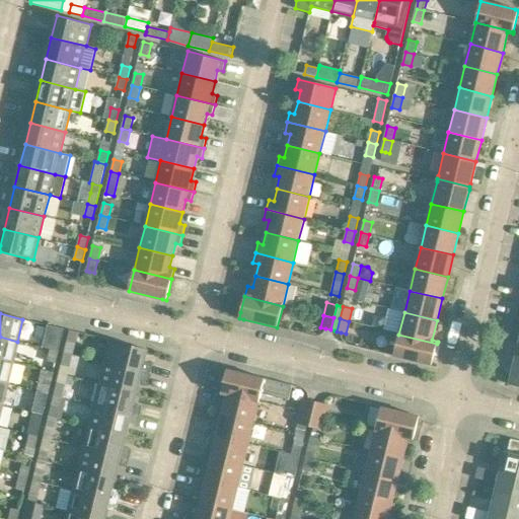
[(49,349),(49,350),(57,352),(62,328),(46,324),(42,342),(40,347),(49,349)]
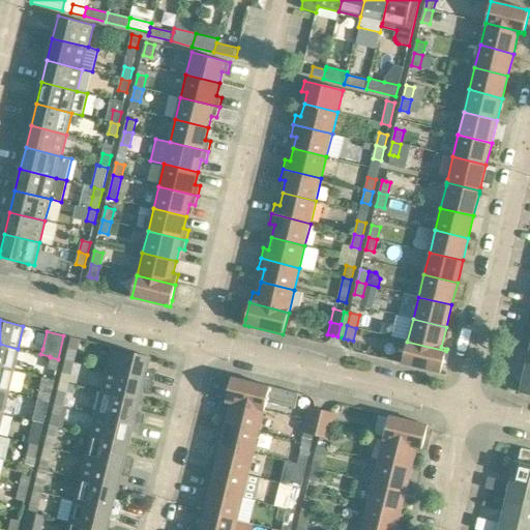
[(69,337),(64,360),(71,362),(75,350),(78,340),(69,337)]
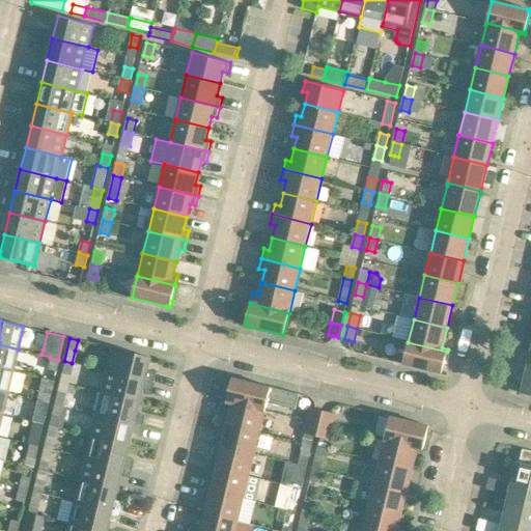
[(443,367),(447,352),(408,342),(407,350),(402,364),(442,373),(443,367)]
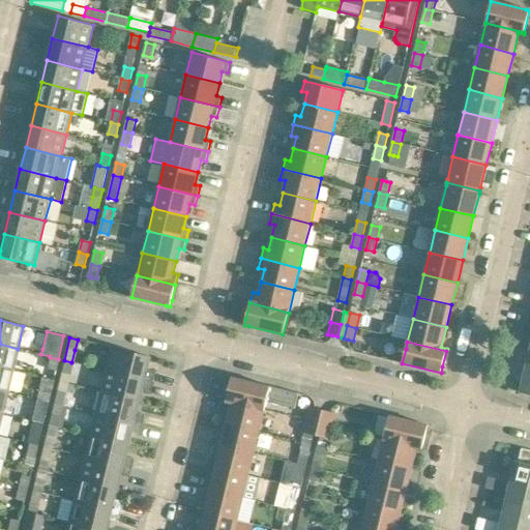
[(0,367),(12,371),(18,349),(0,344),(0,367)]
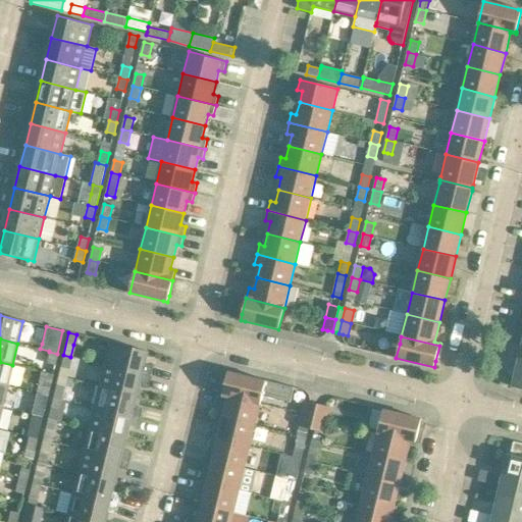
[(143,364),(146,352),(108,343),(108,344),(103,365),(149,376),(152,366),(143,364)]
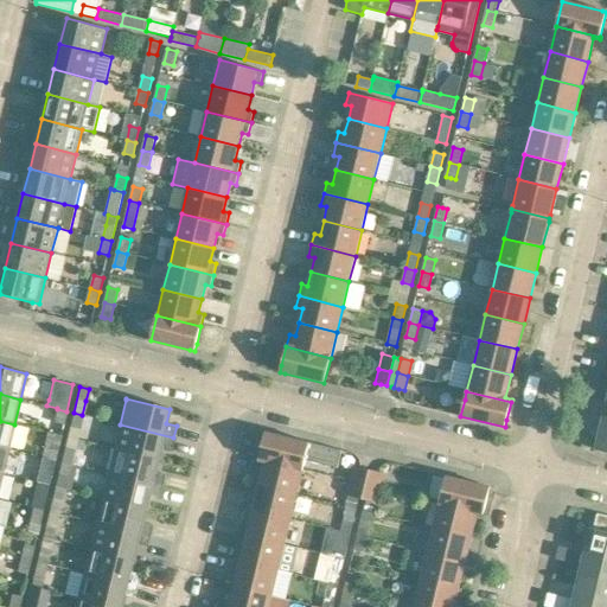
[(63,425),(66,411),(57,409),(53,423),(63,425)]
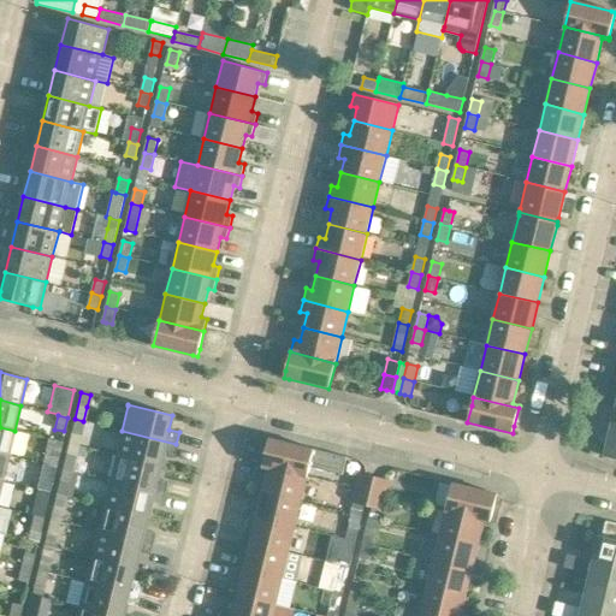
[(80,436),(83,421),(75,419),(71,433),(80,436)]
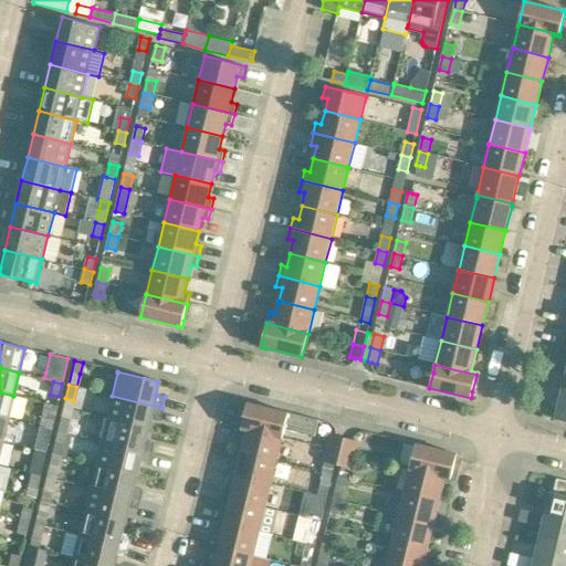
[(0,417),(7,419),(13,396),(0,392),(0,417)]
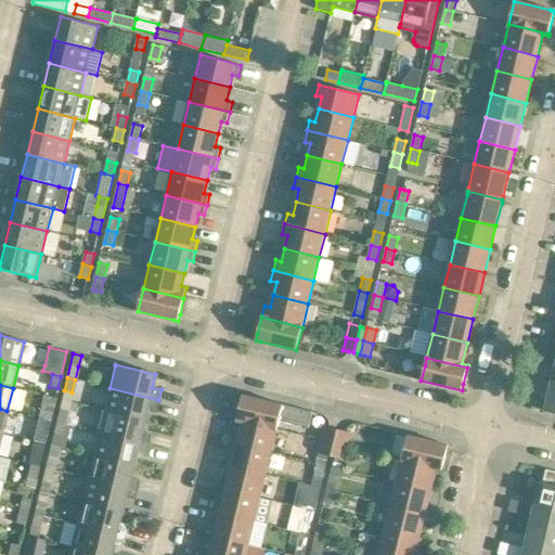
[(158,400),(110,388),(104,411),(144,421),(147,408),(156,410),(158,400)]
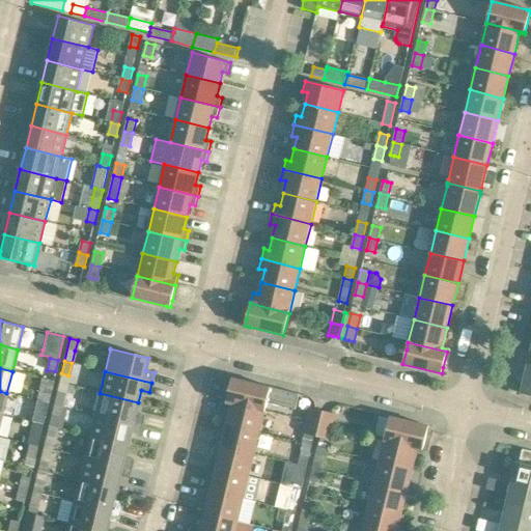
[(530,372),(526,372),(521,393),(530,395),(530,372)]
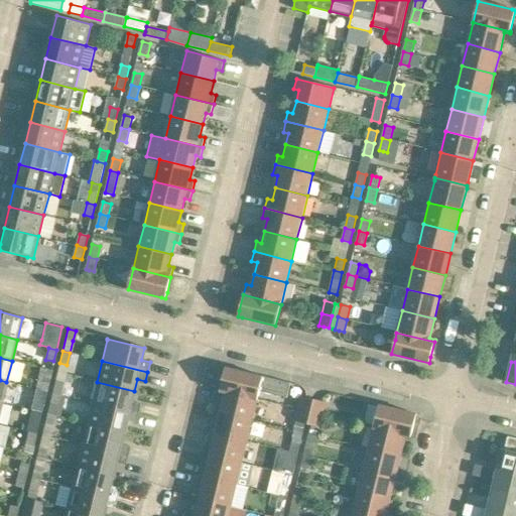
[(34,389),(45,391),(51,370),(39,367),(34,389)]
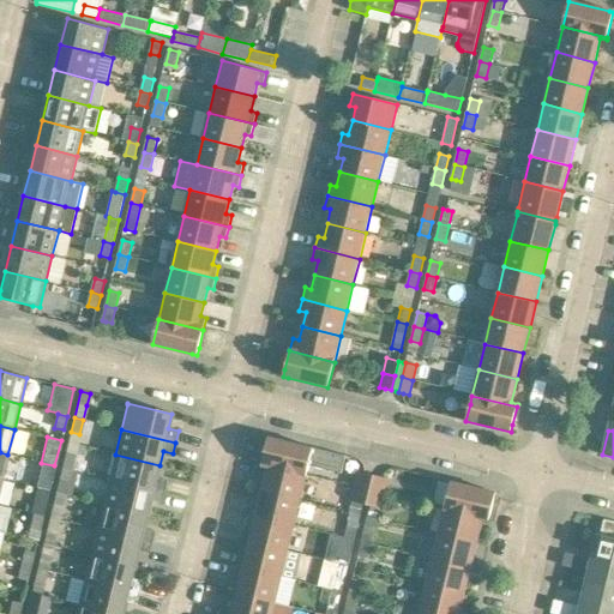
[(272,438),(269,437),(262,463),(307,474),(308,465),(341,474),(345,456),(272,438)]
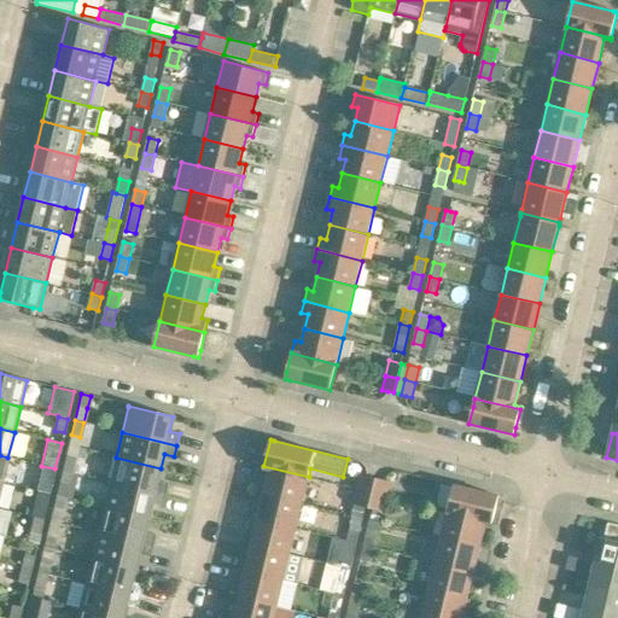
[(63,471),(71,473),(75,459),(65,456),(63,471)]
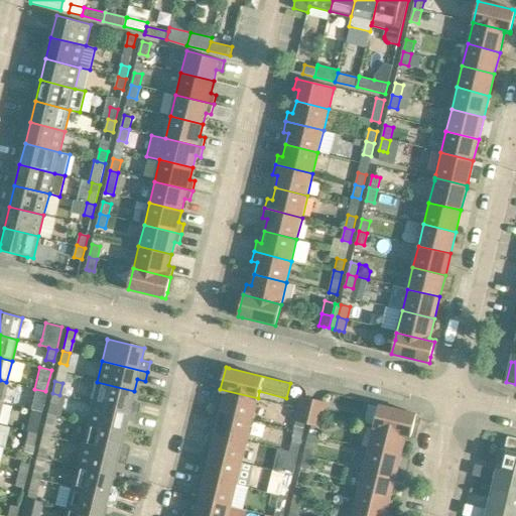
[(134,391),(97,382),(92,402),(137,414),(139,404),(131,402),(134,391)]
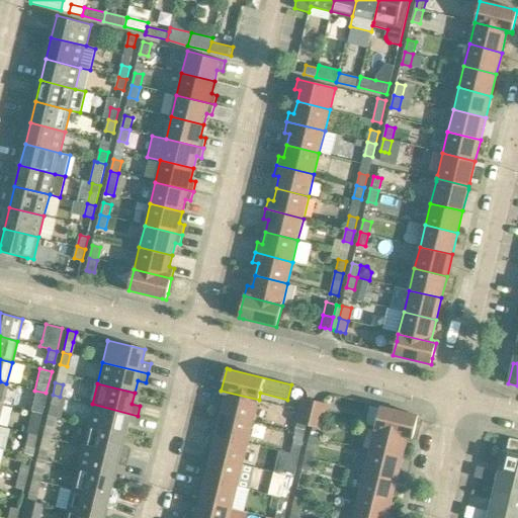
[(40,414),(46,393),(34,391),(29,411),(40,414)]
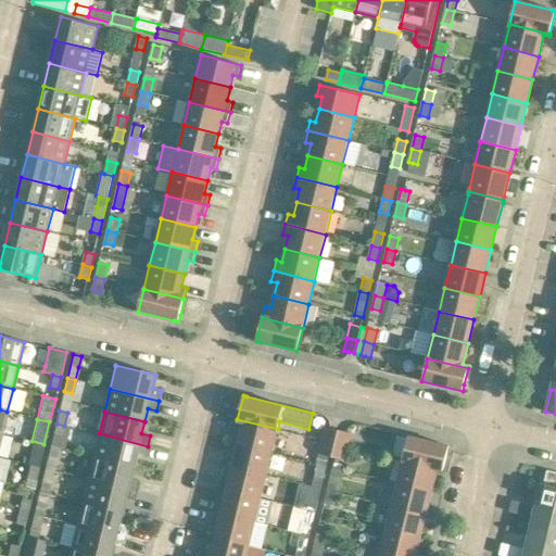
[(240,431),(237,444),(272,452),(278,429),(237,419),(235,430),(240,431)]
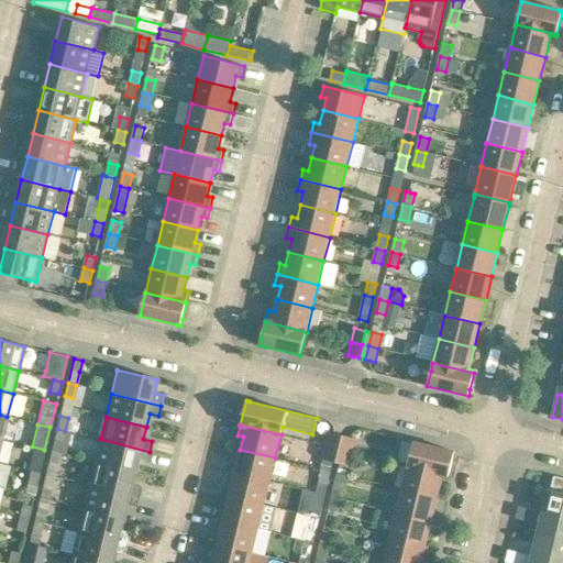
[(57,429),(54,442),(62,443),(65,431),(57,429)]
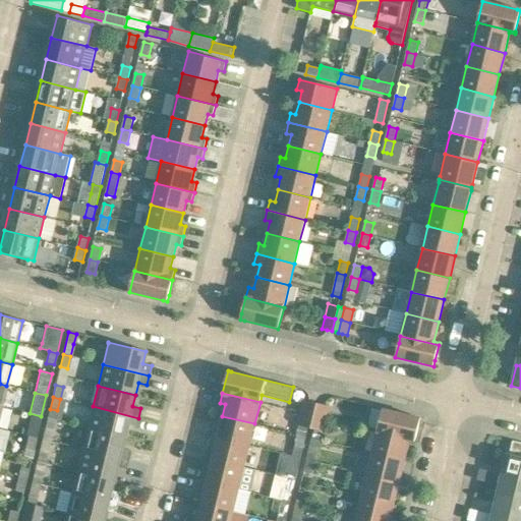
[(301,412),(311,415),(314,402),(309,401),(304,400),(301,412)]
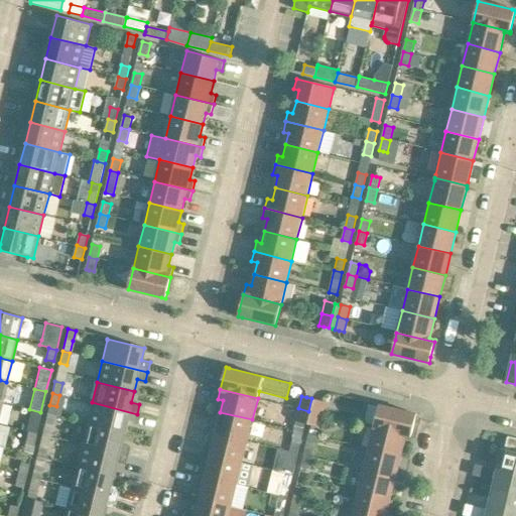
[(315,399),(311,398),(308,411),(305,423),(309,424),(311,424),(314,412),(316,400),(315,399)]
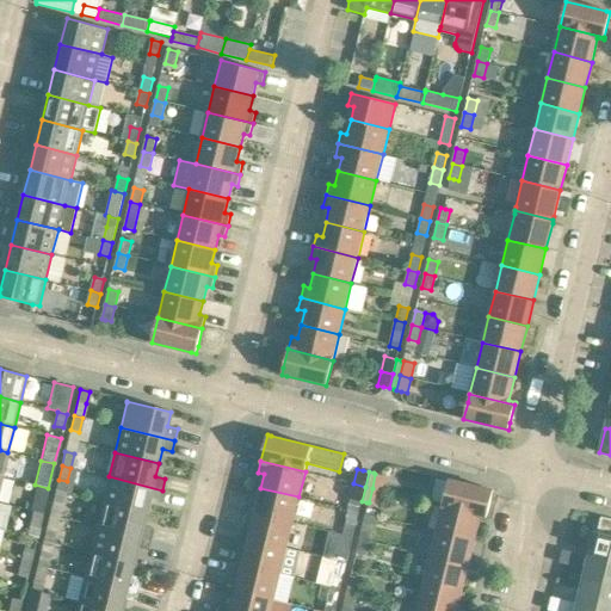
[(375,474),(372,488),(383,491),(387,476),(381,475),(375,474)]
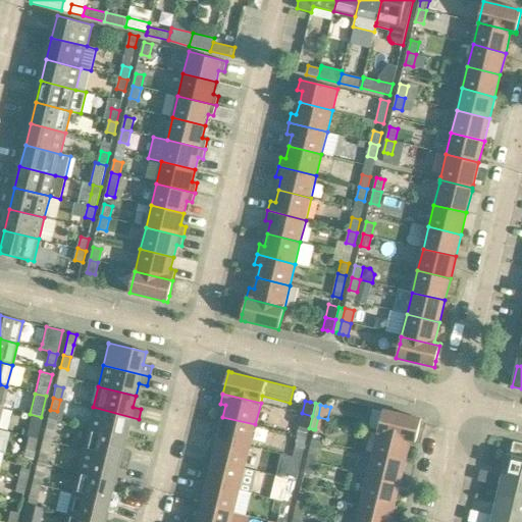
[(139,419),(93,407),(88,429),(125,438),(127,426),(137,428),(139,419)]
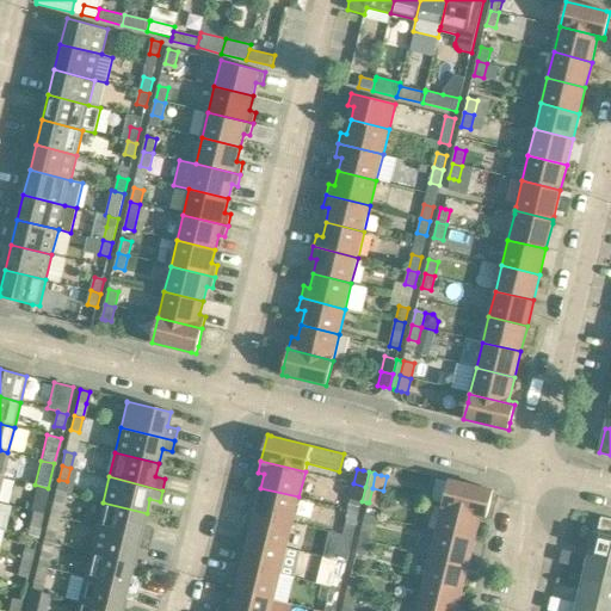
[(487,516),(492,498),(493,491),(489,489),(449,479),(443,505),(487,516)]
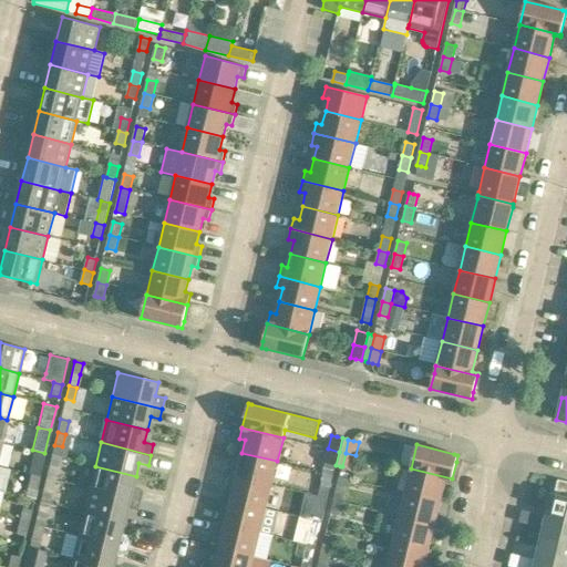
[(339,452),(328,449),(325,463),(336,465),(339,452)]
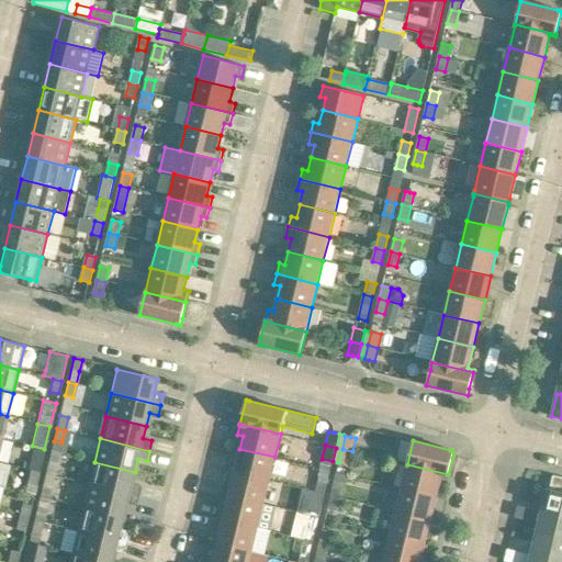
[(26,470),(30,471),(38,473),(44,449),(32,446),(26,470)]
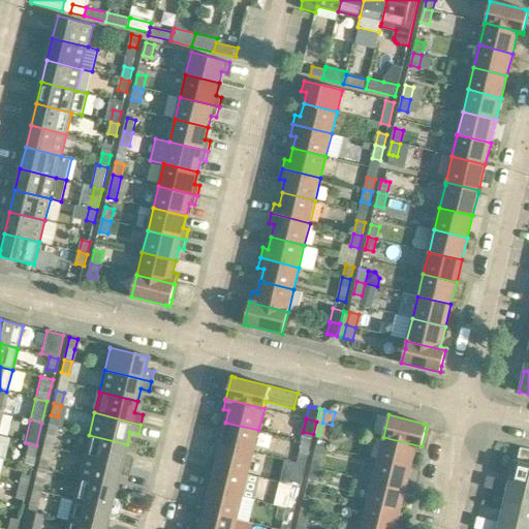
[(217,433),(215,443),(253,453),(258,430),(225,423),(222,435),(217,433)]
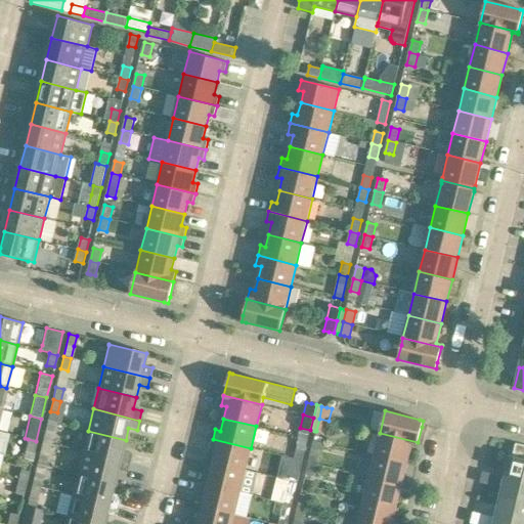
[(325,434),(329,421),(319,419),(316,431),(325,434)]
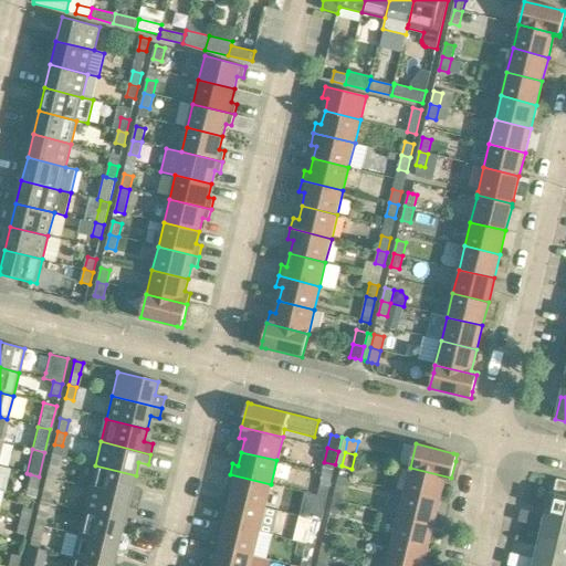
[(45,478),(54,480),(58,467),(49,464),(45,478)]
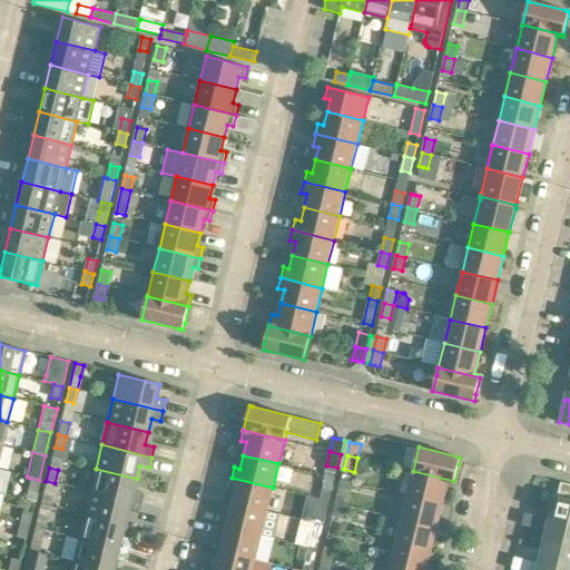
[(137,479),(96,469),(89,492),(140,504),(143,493),(134,491),(137,479)]
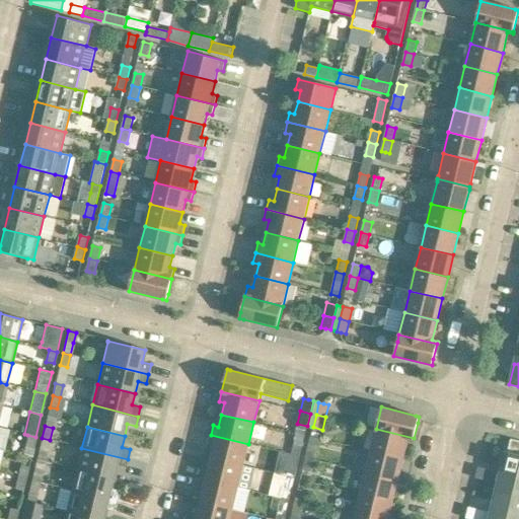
[(370,450),(403,458),(408,439),(414,440),(414,438),(376,429),(370,450)]
